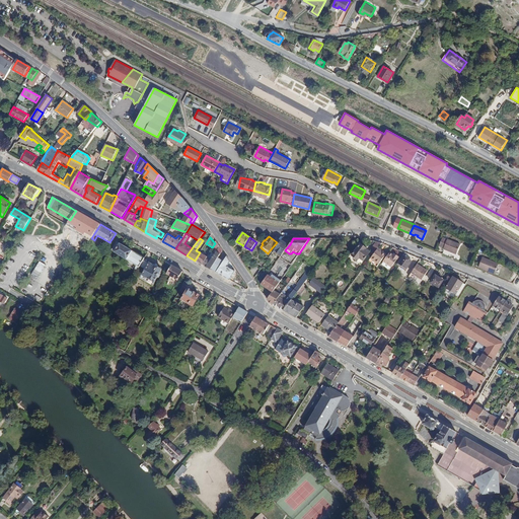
[(446,240),(442,238),(439,246),(443,248),(455,254),(459,244),(447,239),(446,240)]
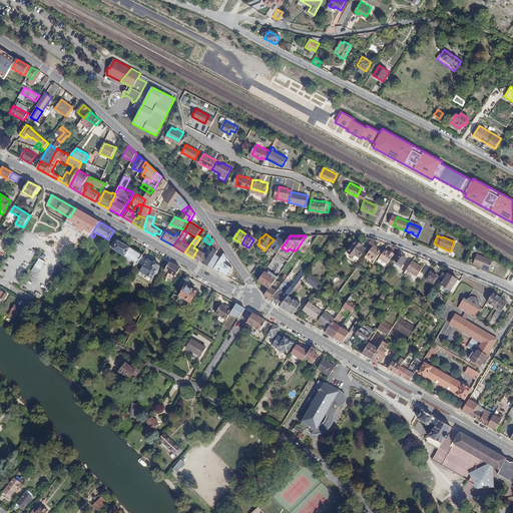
[(272,246),(279,252),(282,247),(286,242),(282,240),(278,237),(272,246)]
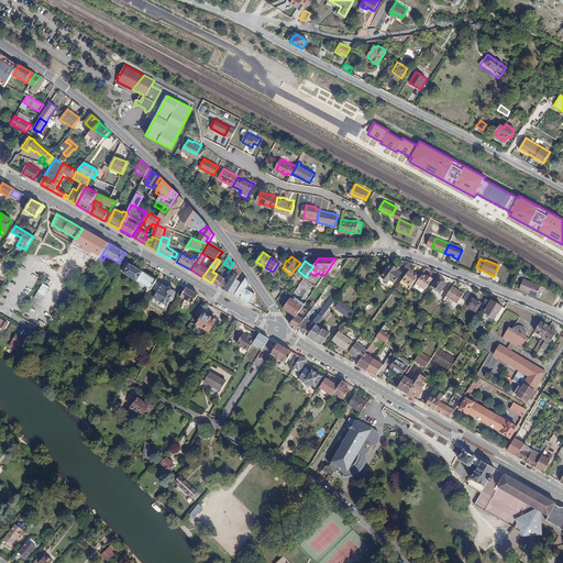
[(404,267),(407,274),(411,268),(415,264),(408,262),(404,267)]
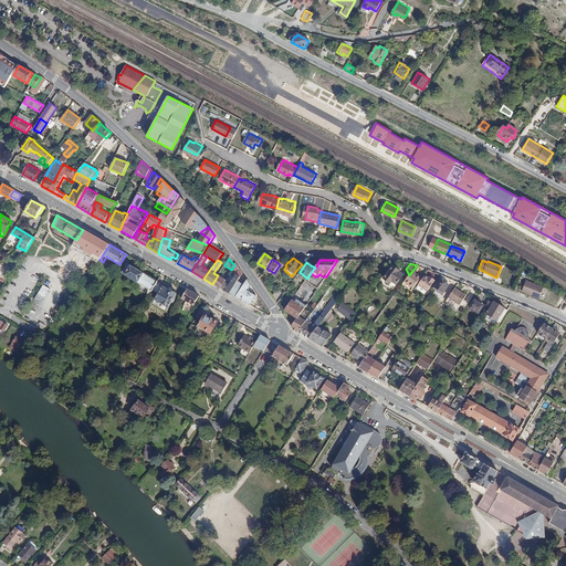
[(149,296),(153,290),(157,282),(127,264),(122,273),(148,289),(146,295),(149,296)]
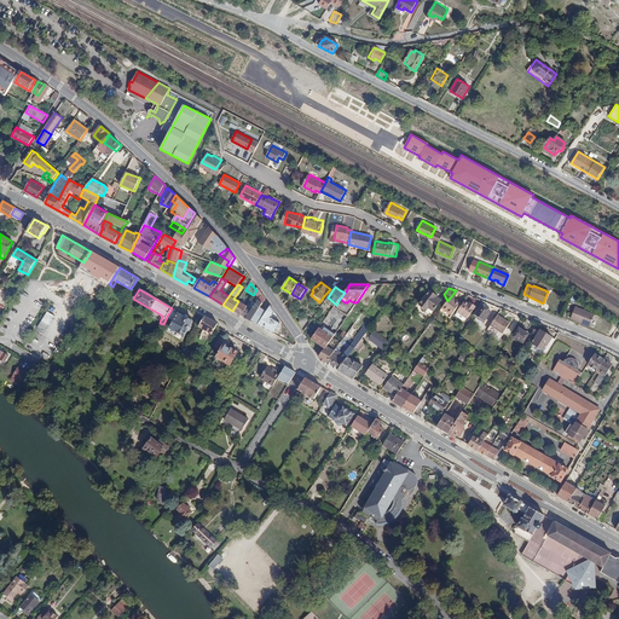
[(437,296),(431,291),(420,305),(427,310),(428,307),(433,311),(441,301),(437,298),(437,296)]
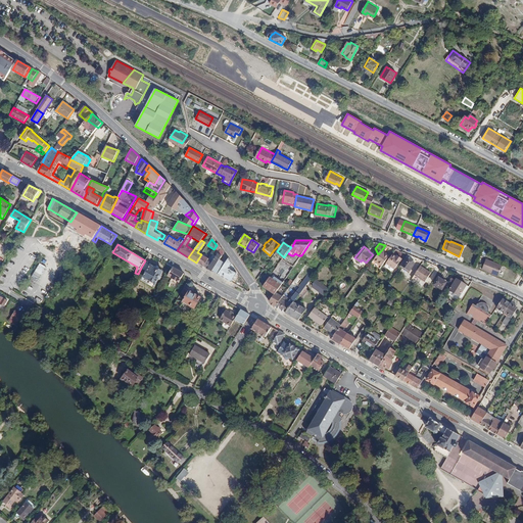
[(382,249),(378,254),(373,262),(381,268),(390,255),(382,249)]
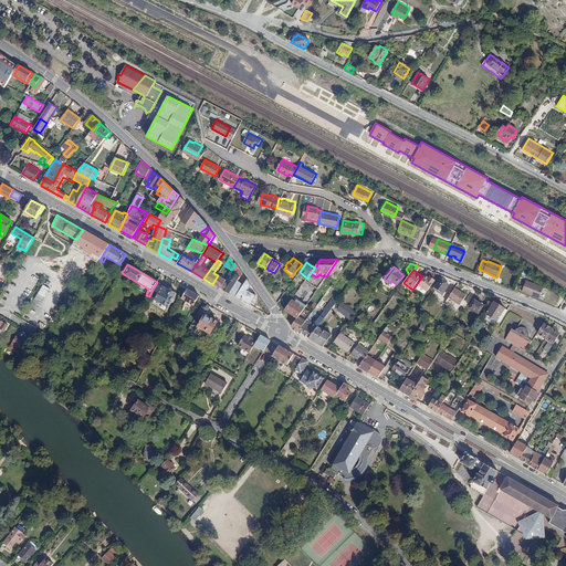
[(311,273),(307,279),(306,280),(318,289),(326,276),(323,276),(320,274),(317,276),(315,276),(311,273)]
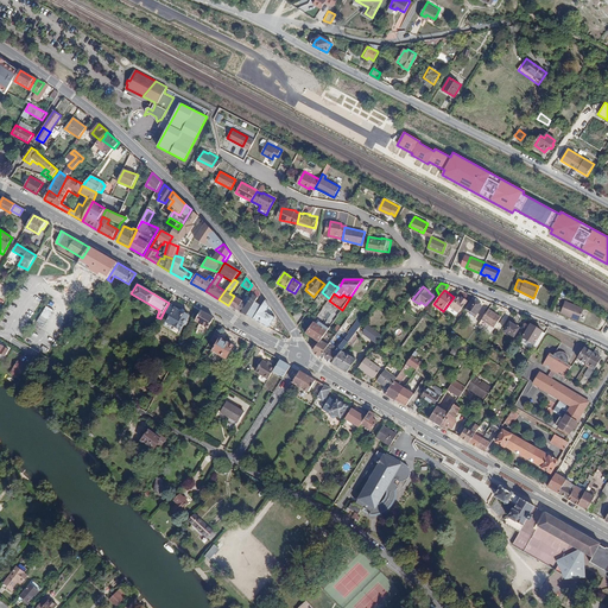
[(234,296),(228,305),(236,309),(239,305),(240,305),(241,303),(242,301),(234,296)]
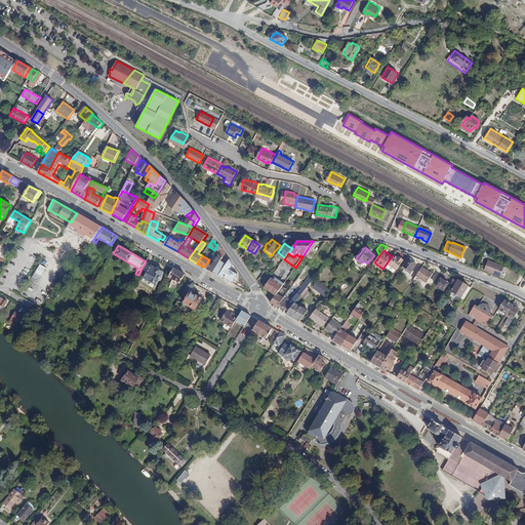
[(213,272),(221,259),(223,257),(218,255),(212,265),(208,261),(207,264),(206,264),(204,267),(213,272)]
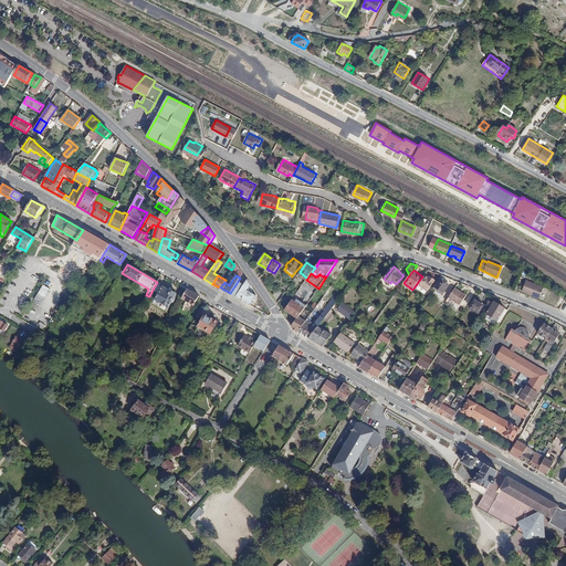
[(418,285),(427,291),(427,292),(435,281),(429,278),(429,279),(425,275),(418,285)]
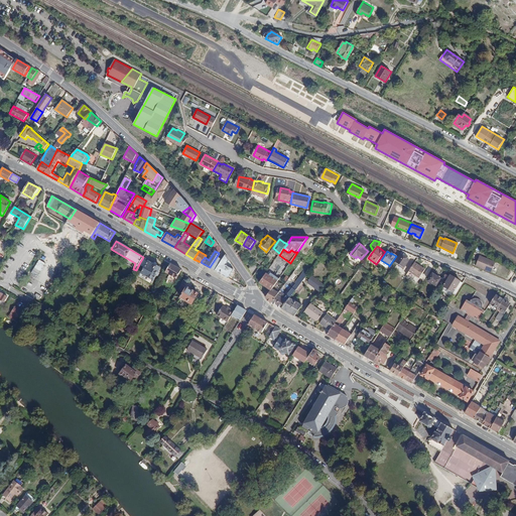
[(409,259),(401,254),(395,263),(403,268),(409,259)]
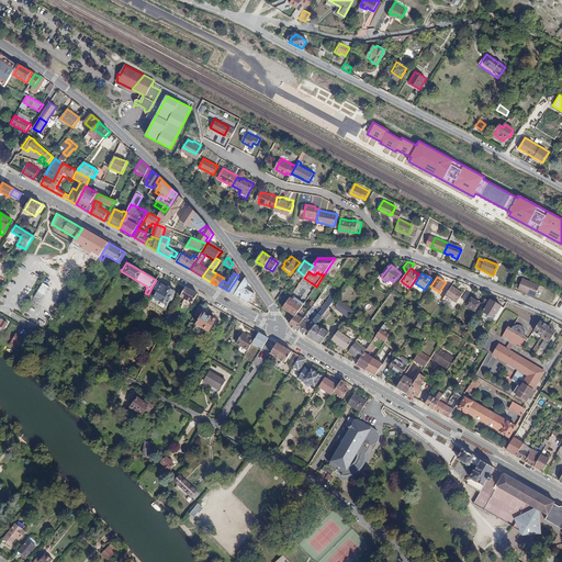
[(237,278),(228,291),(235,295),(243,282),(237,278)]
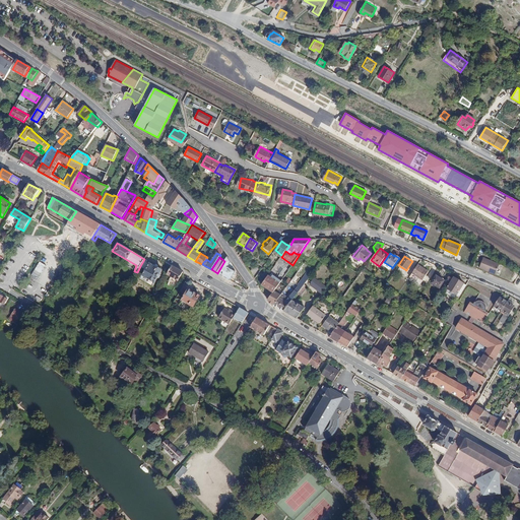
[(231,262),(228,257),(224,261),(217,273),(231,280),(236,271),(228,267),(231,262)]
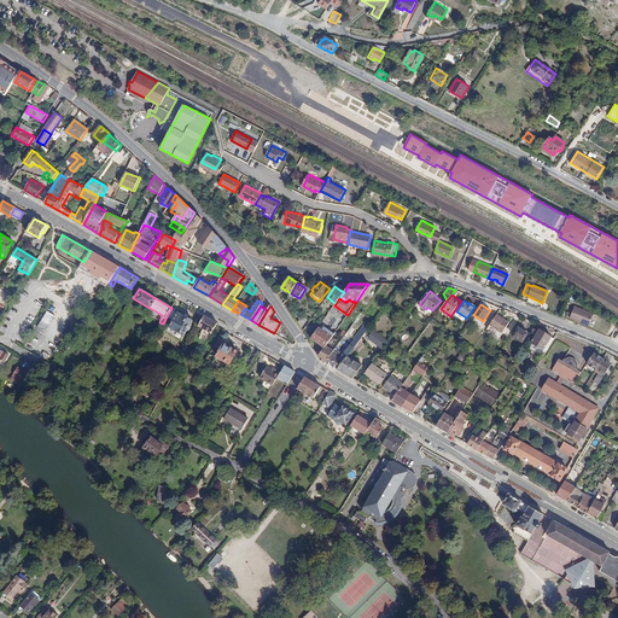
[(573,307),(569,318),(588,325),(593,314),(573,307)]
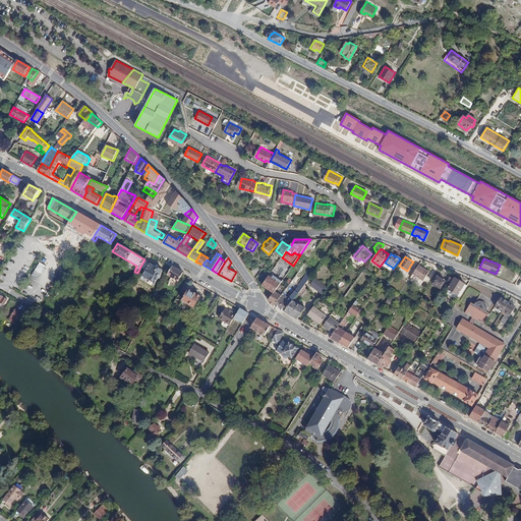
[(145,259),(140,267),(147,271),(143,276),(155,283),(162,271),(151,264),(145,259)]
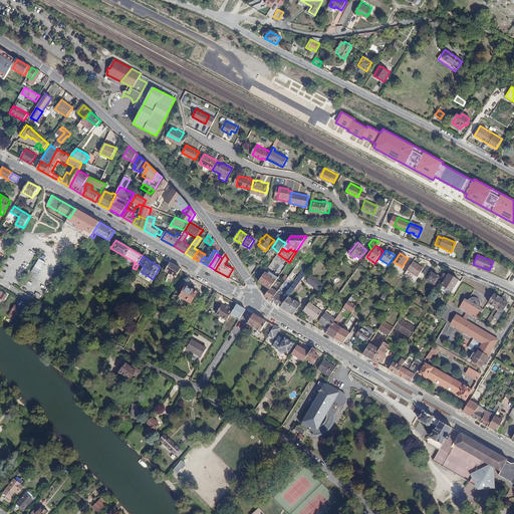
[(417,265),(413,262),(407,271),(418,278),(424,269),(420,266),(419,267),(417,265)]
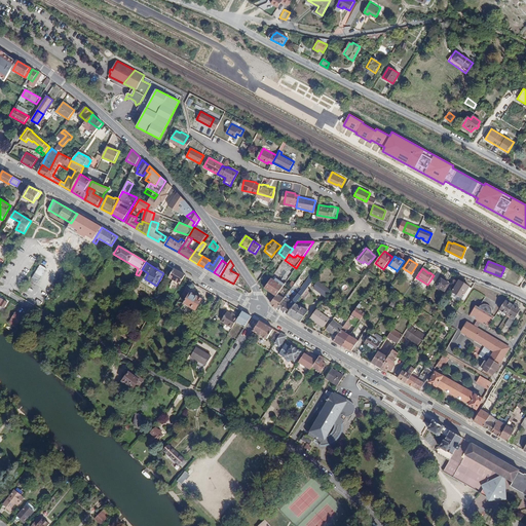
[(185,275),(174,269),(170,277),(181,284),(185,275)]
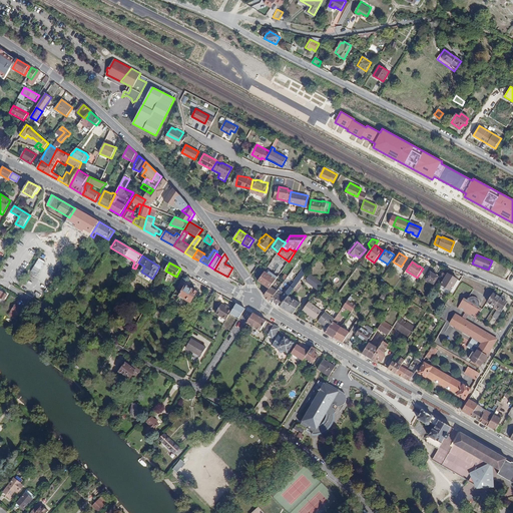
[(250,263),(246,269),(251,276),(258,268),(250,263)]
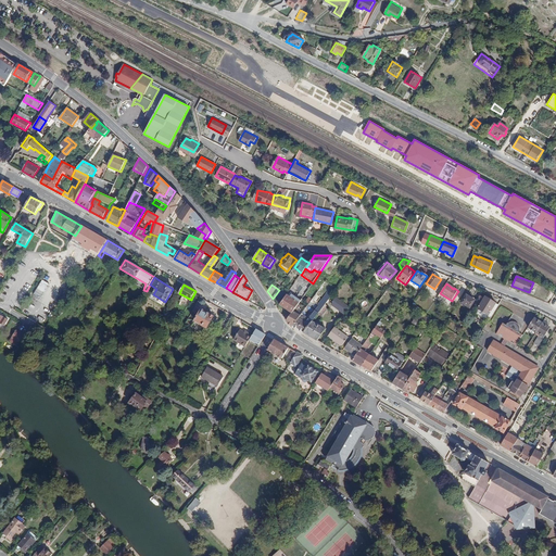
[(312,321),(318,313),(325,304),(332,294),(328,292),(318,305),(318,307),(311,318),(306,324),(299,318),(292,327),(304,332),(312,321)]
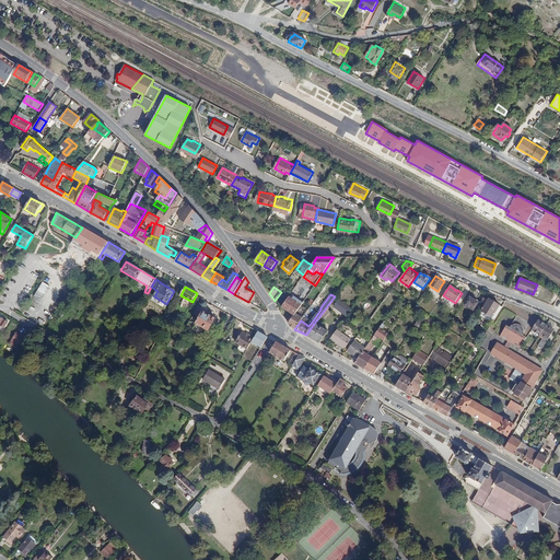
[(293,315),(295,313),(301,305),(289,296),(282,306),(293,315)]
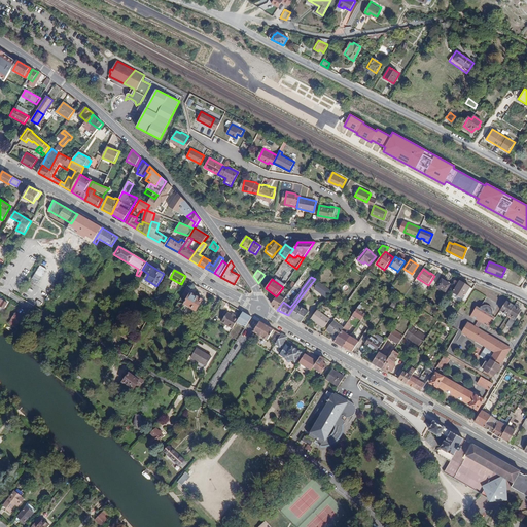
[(442,280),(437,287),(446,292),(450,285),(442,280)]
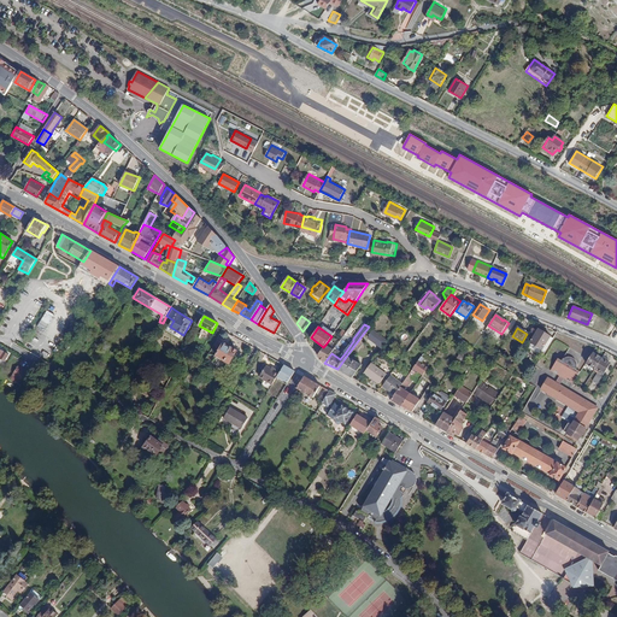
[(368,339),(382,350),(386,345),(388,341),(372,329),(369,335),(370,336),(368,339)]
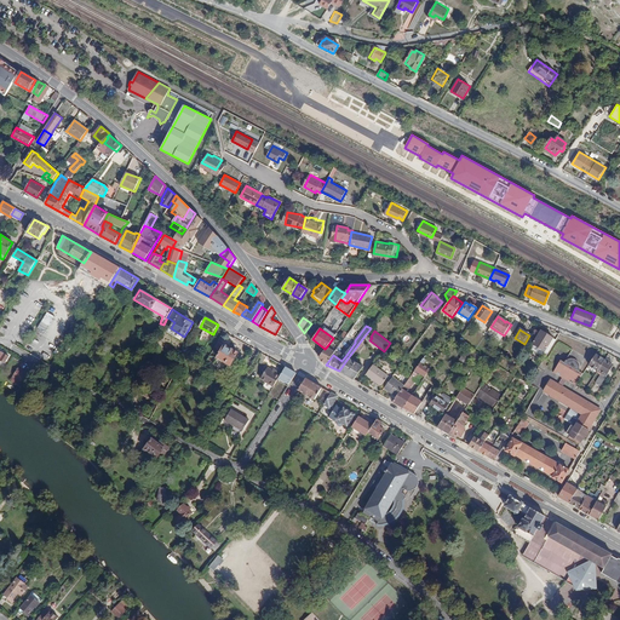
[(545,351),(552,338),(541,332),(533,344),(545,351)]
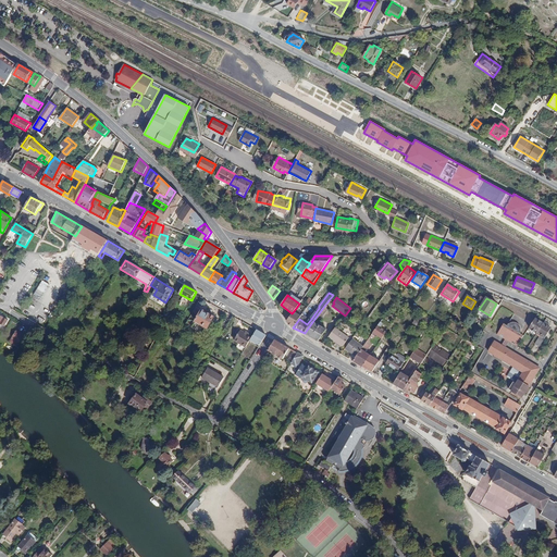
[(308,317),(318,304),(312,300),(309,305),(300,316),(299,319),(307,324),(311,319),(308,317)]
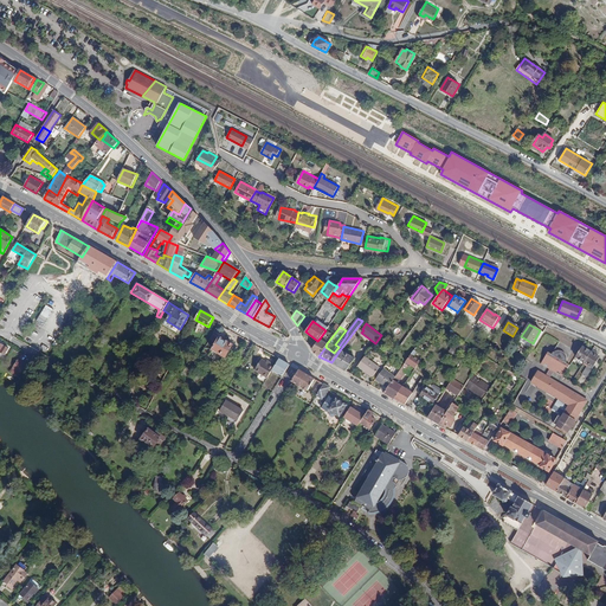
[(533,343),(536,346),(543,333),(540,330),(533,343)]
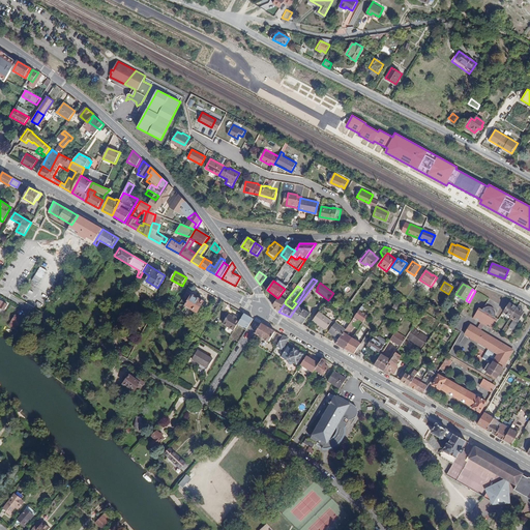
[(314,293),(310,290),(303,298),(307,301),(314,293)]
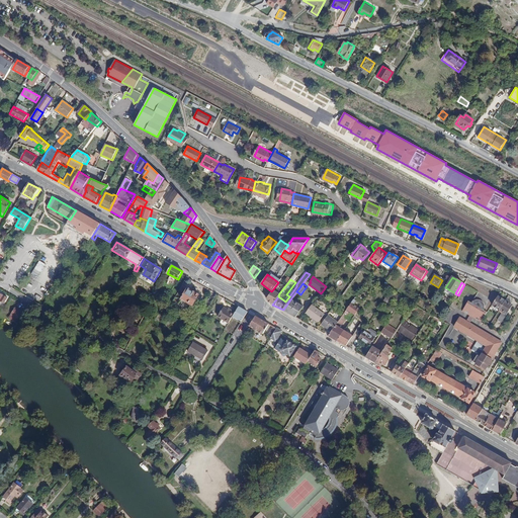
[(187,288),(182,285),(180,290),(185,292),(181,299),(193,306),(199,294),(187,288)]
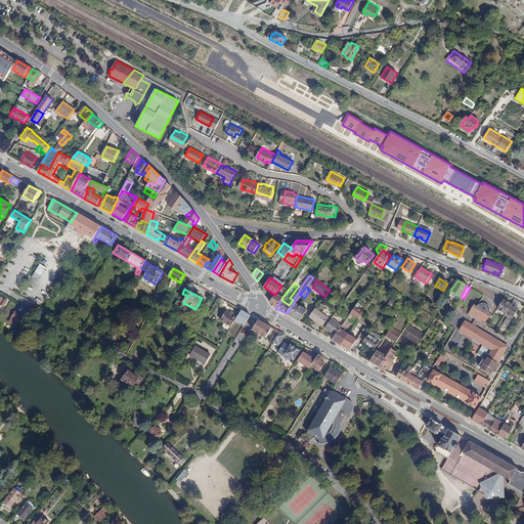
[(275,308),(281,300),(282,297),(276,293),(274,295),(270,302),(273,306),(275,308)]
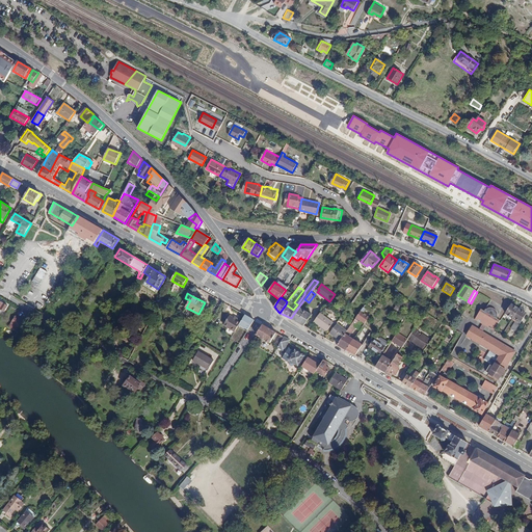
[(8,303),(0,298),(0,299),(0,313),(2,315),(8,303)]
